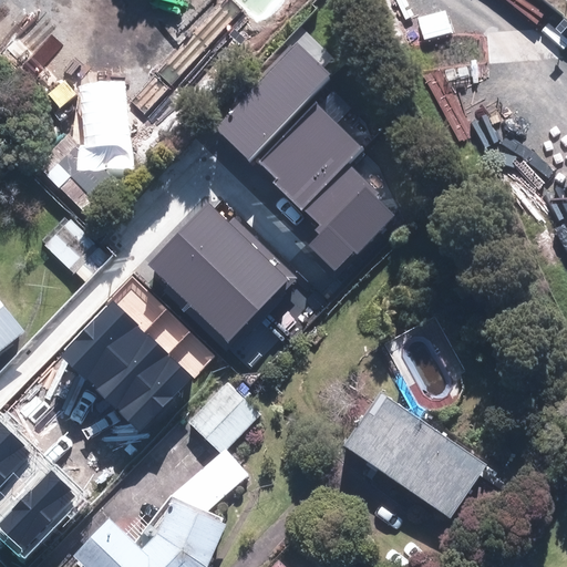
[(257,160),(312,100),(333,76),(297,43),(294,48),(290,45),(214,127),(251,165),(257,160)]
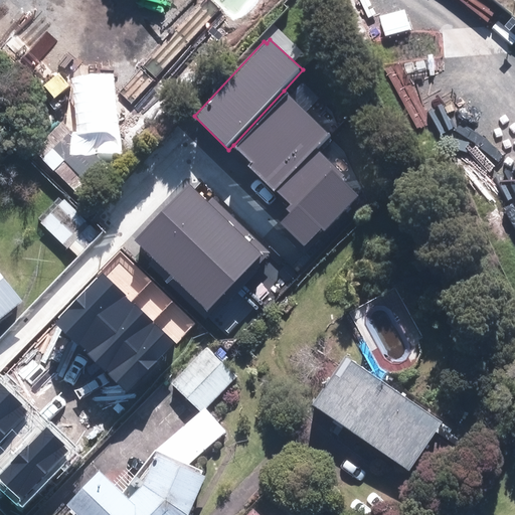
[(279,194),(319,151),(332,136),(284,91),(233,145),(251,162),(246,166),(279,194)]
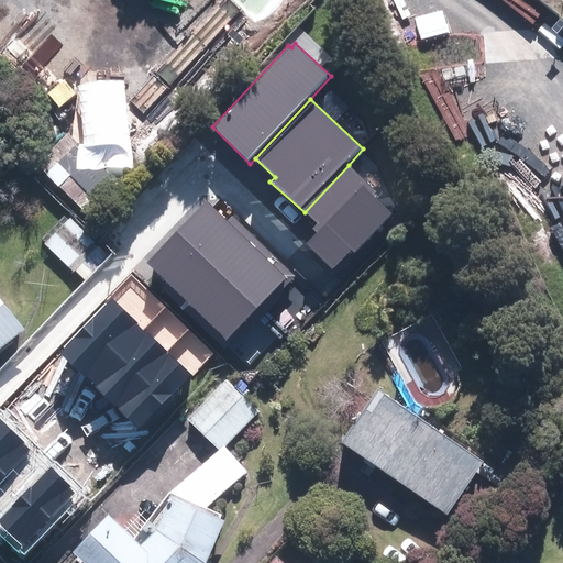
[(377,191),(349,165),(305,212),(316,222),(311,228),(316,232),(306,243),(332,267),(352,246),(356,251),(392,213),(373,196),(377,191)]
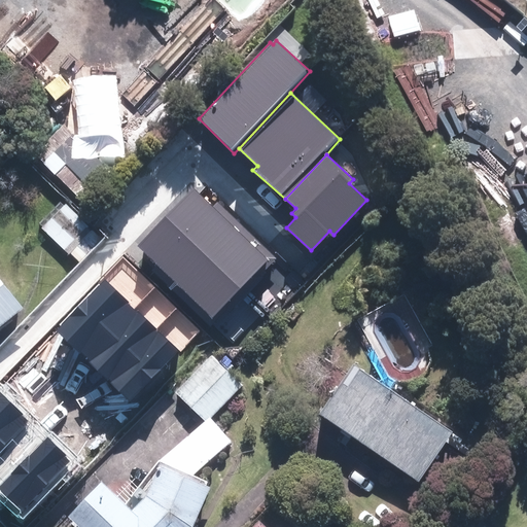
[(167,216),(248,295),(266,276),(262,273),(276,259),(218,203),(213,207),(195,188),(167,216)]
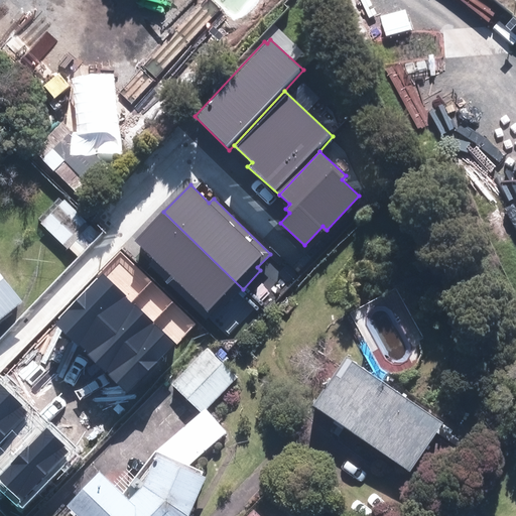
[(59,205),(39,225),(59,246),(81,227),(59,205)]
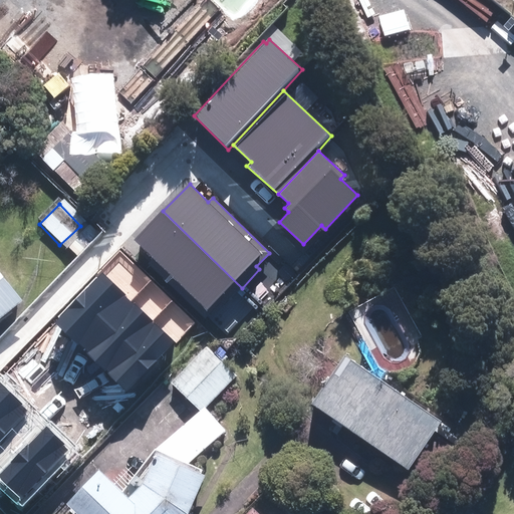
[(227,303),(242,288),(163,211),(134,240),(209,313),(223,299),(227,303)]
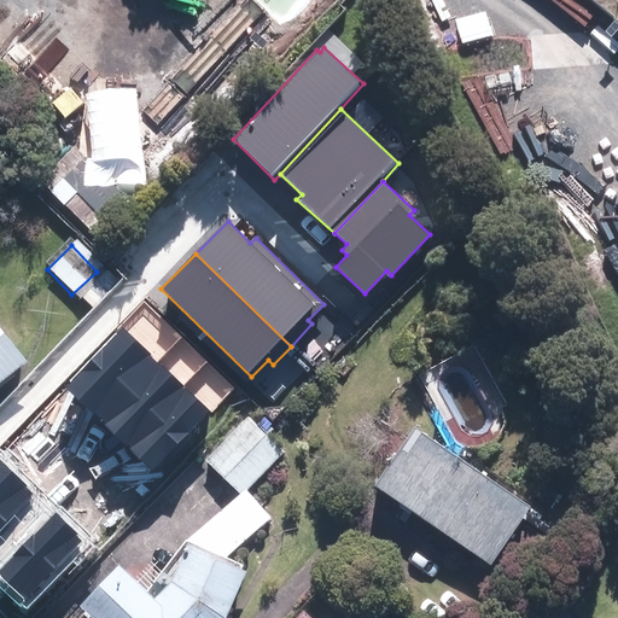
[(103,423),(158,363),(123,330),(66,389),(103,423)]
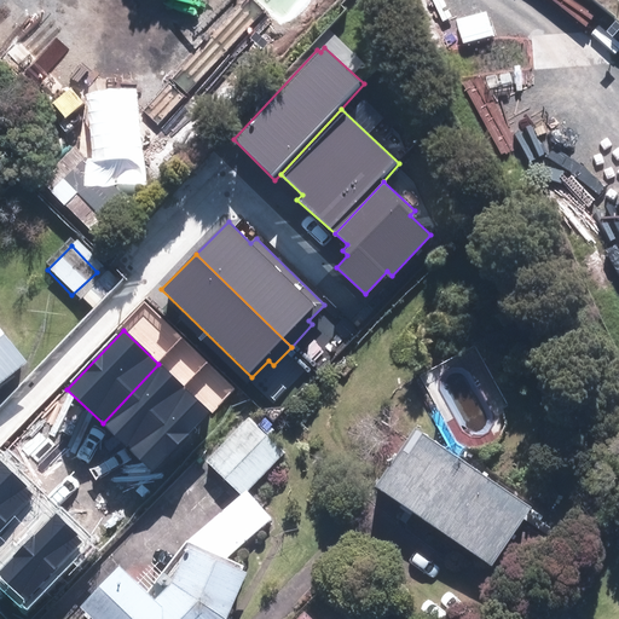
[(0,383),(21,366),(0,342),(0,383)]
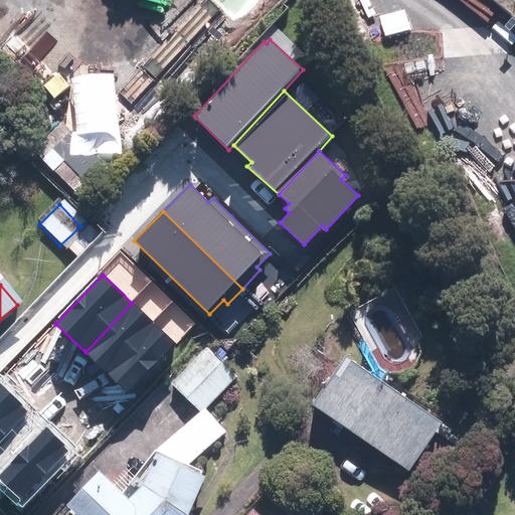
[(154,323),(132,303),(86,352),(107,372),(154,323)]
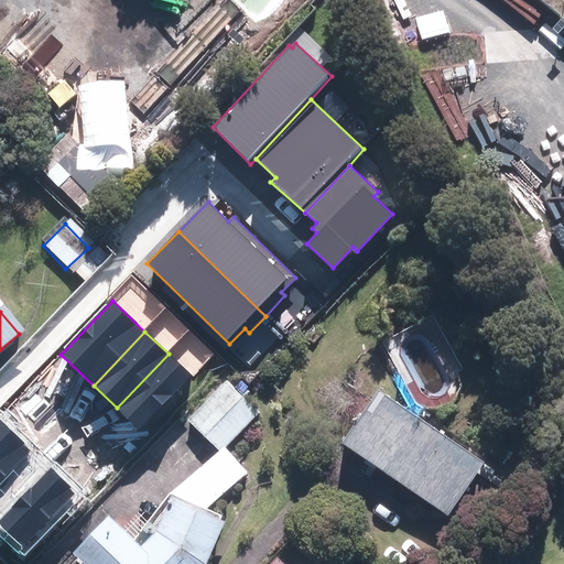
[(191,376),(169,354),(117,408),(140,429),(191,376)]
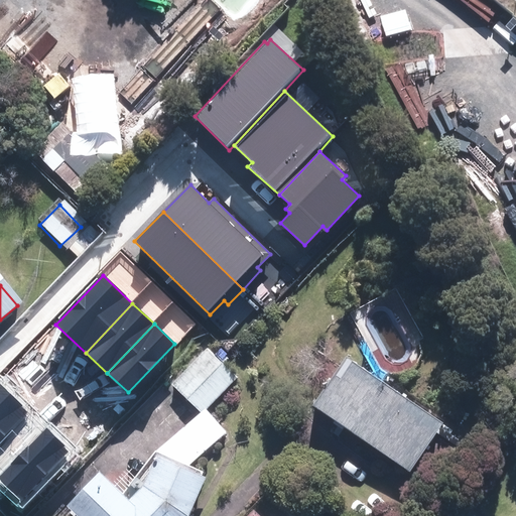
[(204,349),(169,385),(181,397),(199,414),(234,377),(204,349)]
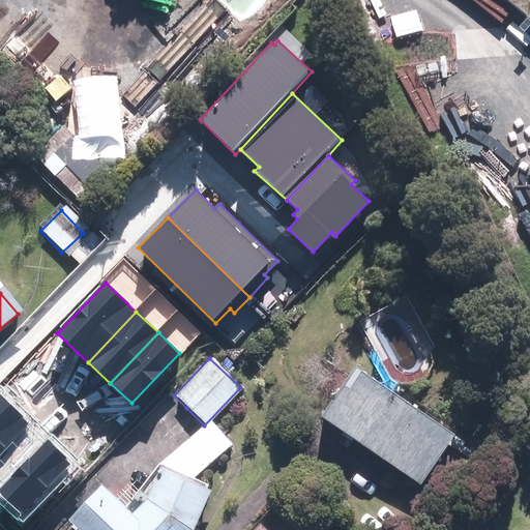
[(350,369),(316,419),(348,440),(417,487),(451,437),(350,369)]
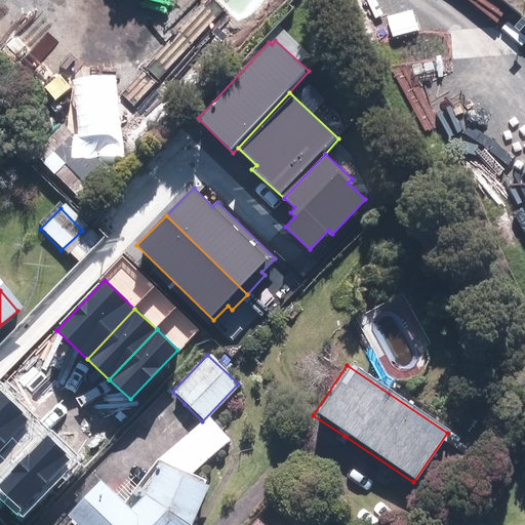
[(0,447),(28,419),(22,414),(24,413),(0,390),(0,447)]
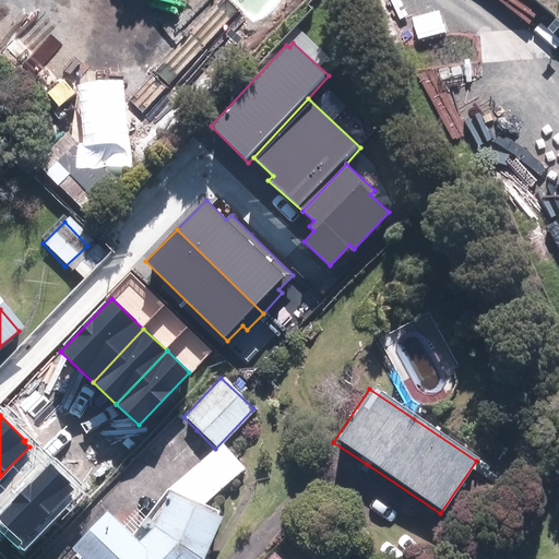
[(221,445),(168,491),(152,528),(134,546),(102,514),(67,551),(74,558),(201,558),(218,520),(215,519),(218,512),(202,506),(244,471),(221,445)]
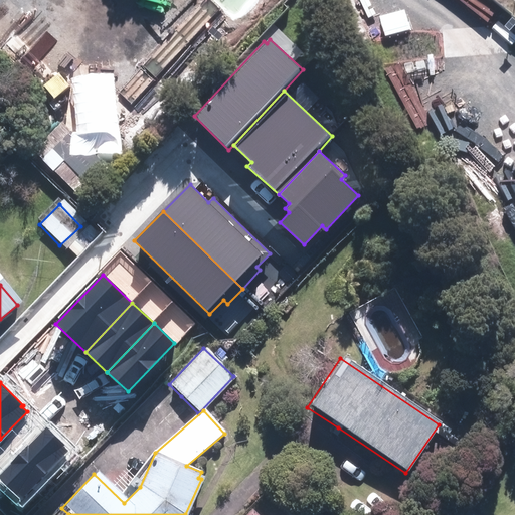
[(0,481),(19,500),(68,451),(63,446),(64,445),(46,426),(0,473),(0,481)]
